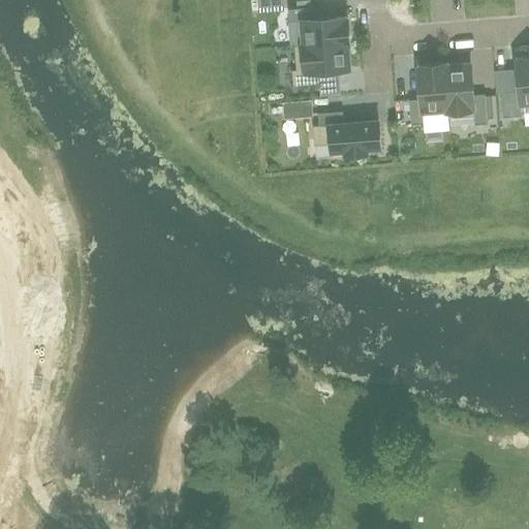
[(297,21),(299,44),(299,45),(347,41),(347,42),(349,42),(347,19),(345,19),(345,17),(314,19),(313,6),(288,8),(289,21),(297,21)]
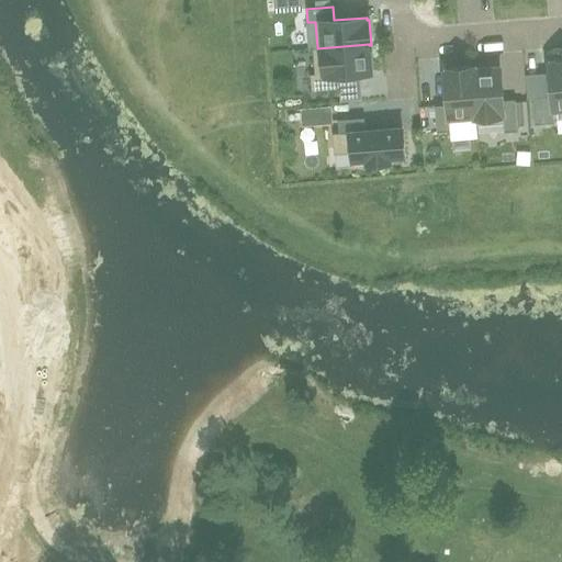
[(371,71),(369,45),(369,44),(317,48),(317,47),(313,48),(314,74),(310,74),(312,91),(339,89),(338,75),(371,71)]
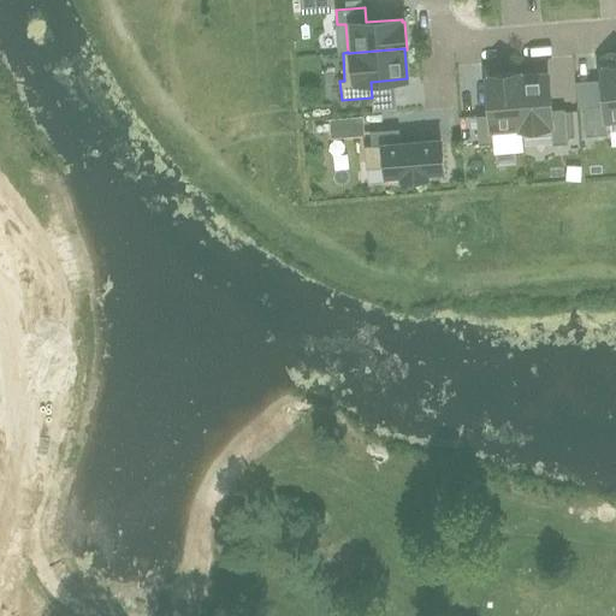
[(605,105),(591,106),(593,135),(608,134),(608,131),(615,129),(615,65),(605,66),(605,69),(603,69),(605,105)]
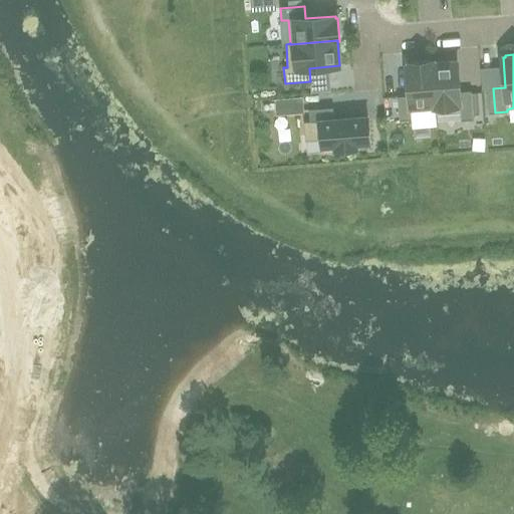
[(436,114),(432,61),(410,63),(410,65),(407,65),(410,95),(398,96),(400,120),(412,119),(411,111),(435,109),(435,114),(436,114)]
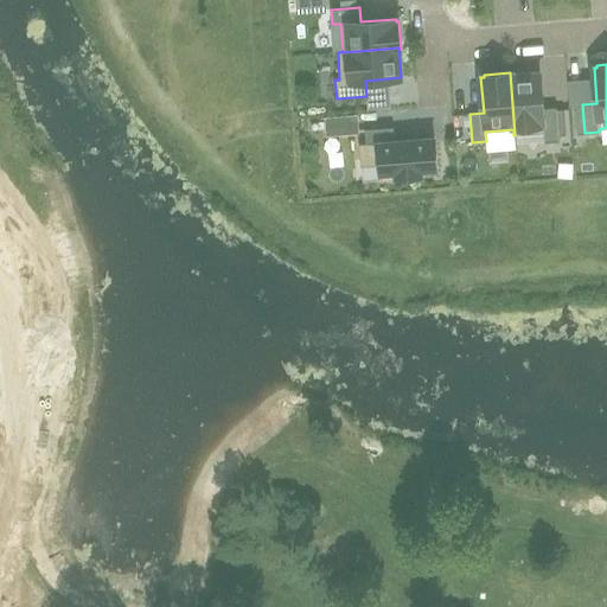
[(511,72),(510,72),(515,135),(544,133),(544,142),(560,141),(556,107),(542,108),(540,72),(511,75),(511,72)]
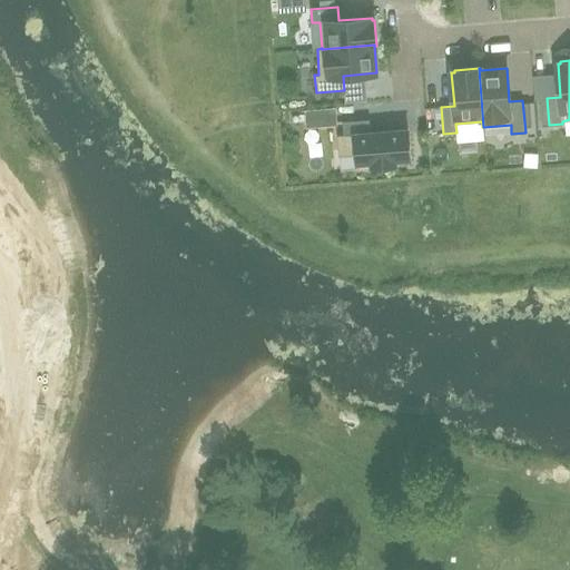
[(340,156),(357,155),(357,163),(372,161),(372,165),(396,163),(395,159),(410,158),(408,129),(371,133),(370,119),(343,121),(344,135),(337,135),(340,156)]
